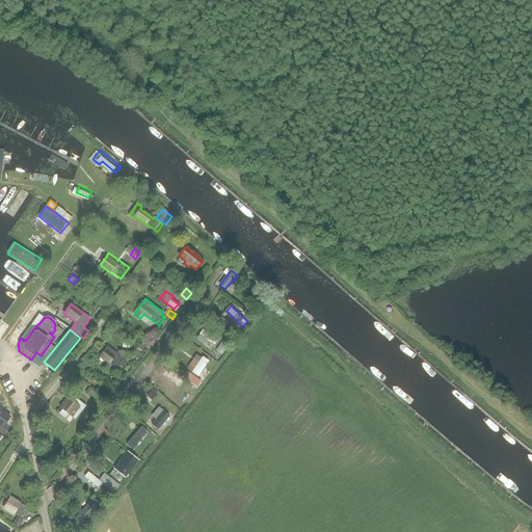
[(227,338),(219,349),(225,353),(233,342),(227,338)]
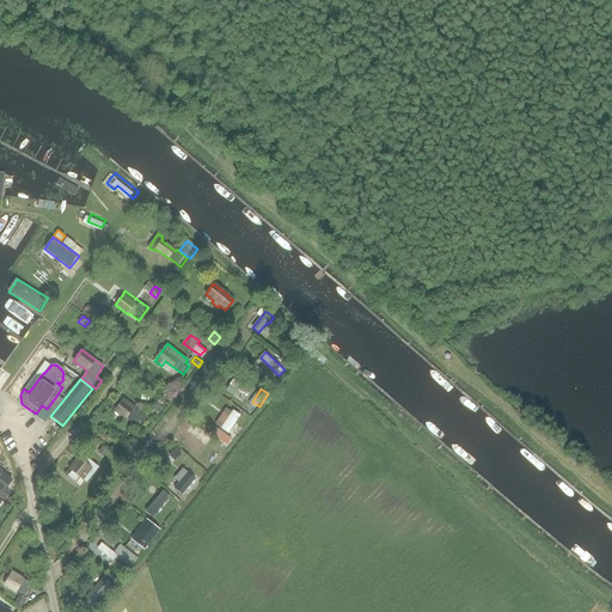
[(146,417),(140,412),(123,399),(115,410),(135,424),(139,421),(141,423),(146,417)]
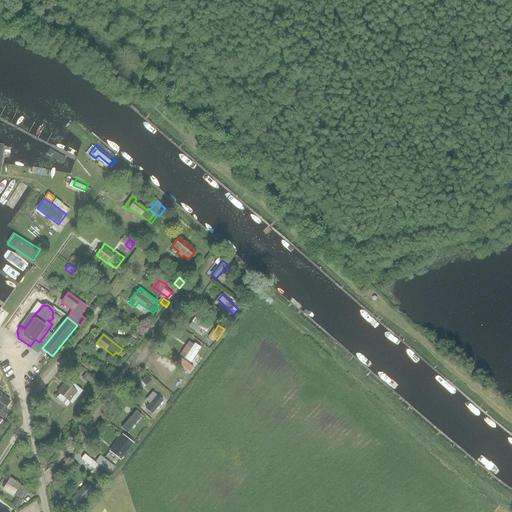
[(137,342),(132,338),(128,343),(133,347),(137,342)]
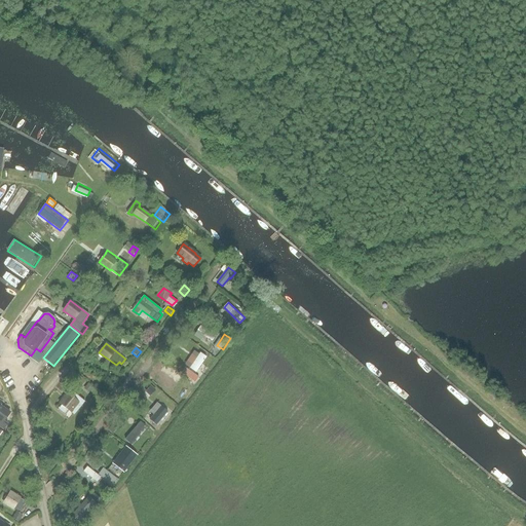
[(196,352),(191,360),(197,363),(194,367),(201,372),(212,354),(204,350),(201,355),(196,352)]
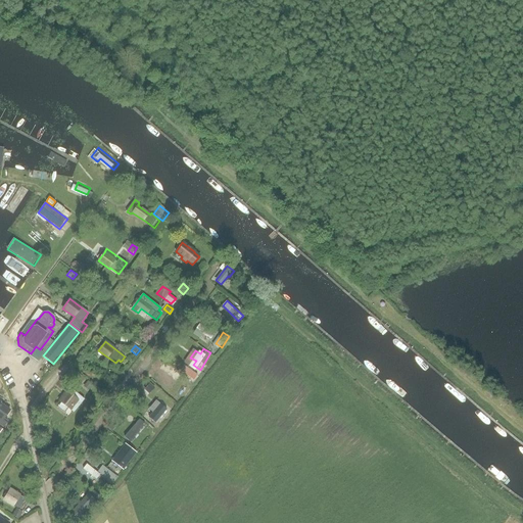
[(174,366),(170,371),(180,379),(184,374),(174,366)]
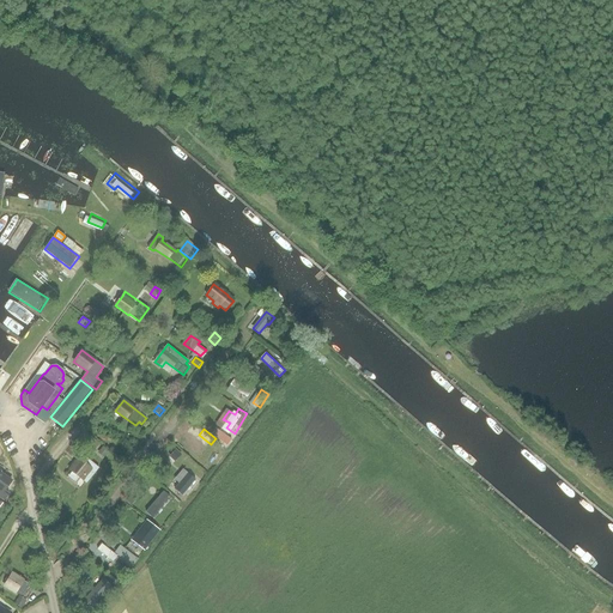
[(231,439),(216,429),(212,435),(228,445),(231,439)]
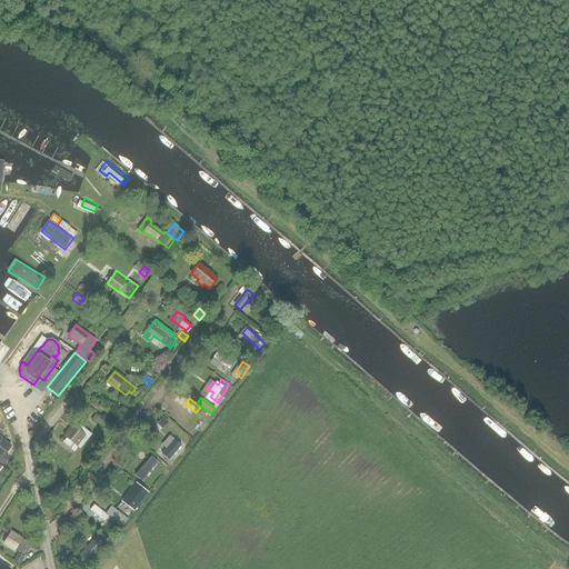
[(190,423),(195,417),(177,405),(173,411),(190,423)]
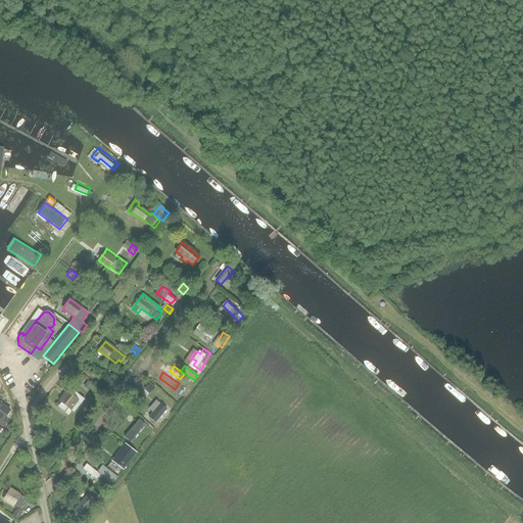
[(90,389),(93,385),(88,381),(85,385),(90,389)]
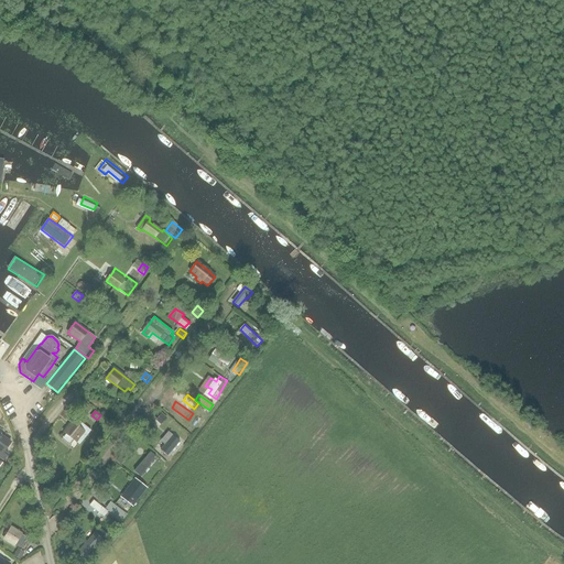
[(156,420),(160,424),(166,418),(162,413),(156,420)]
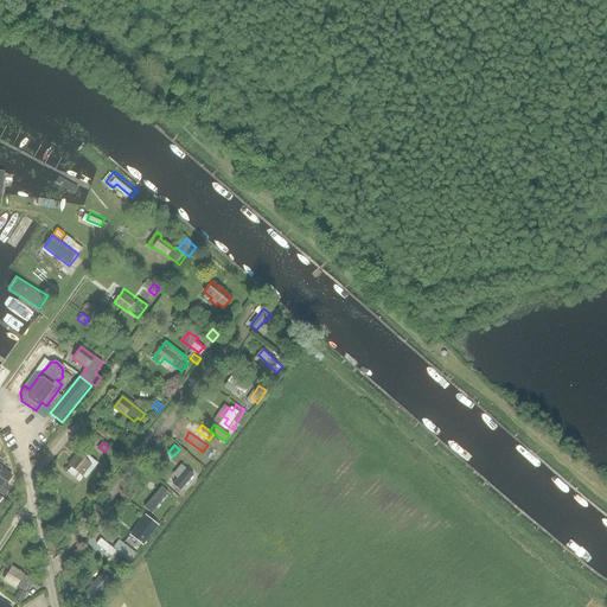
[(68,467),(83,478),(85,474),(89,477),(98,462),(81,449),(68,467)]
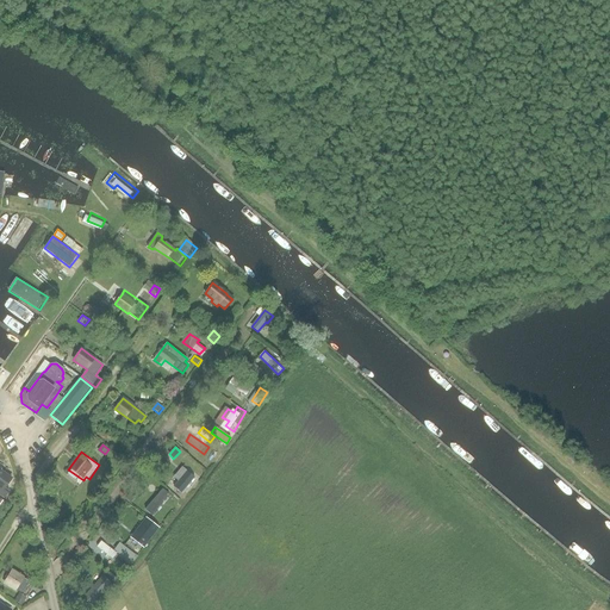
[(4,466),(0,464),(0,493),(5,497),(10,492),(5,489),(12,478),(0,471),(4,466)]
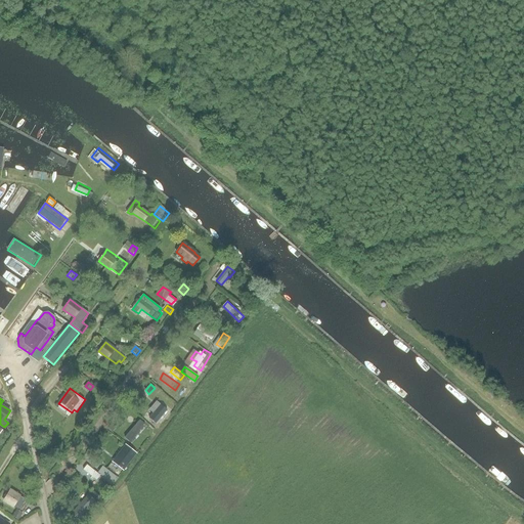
[(161,404),(149,419),(157,424),(168,410),(161,404)]
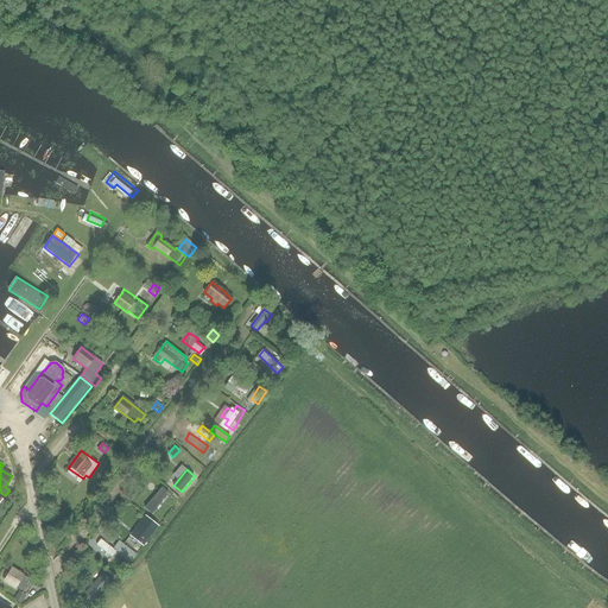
[(157,495),(172,508),(183,498),(166,483),(157,495)]
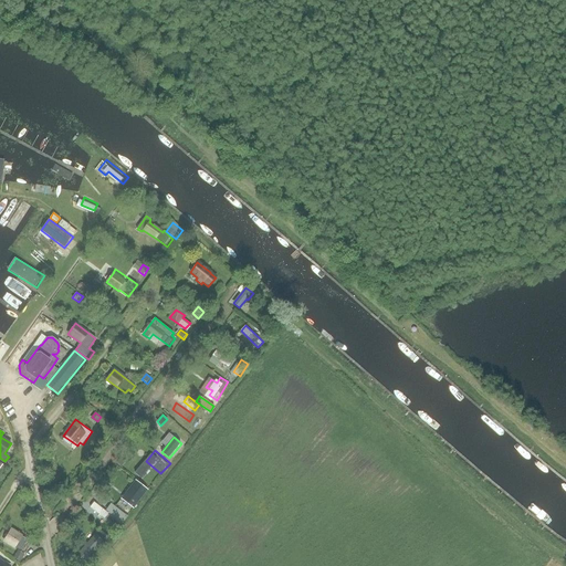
[(122,467),(125,461),(119,458),(116,463),(122,467)]
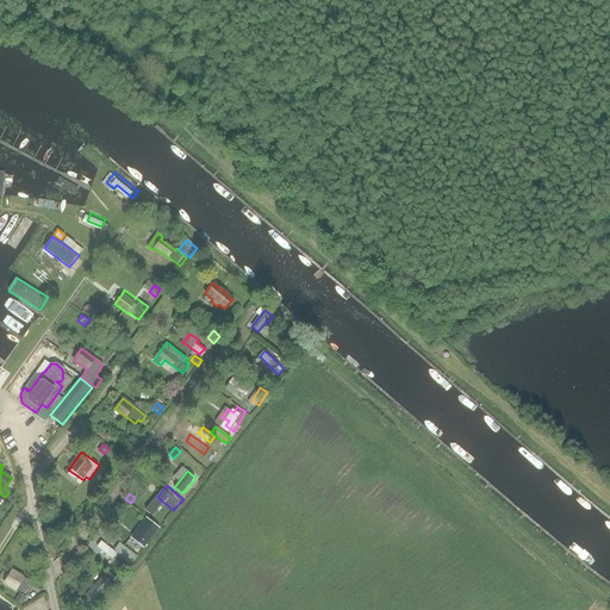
[(110,520),(105,527),(111,531),(116,524),(110,520)]
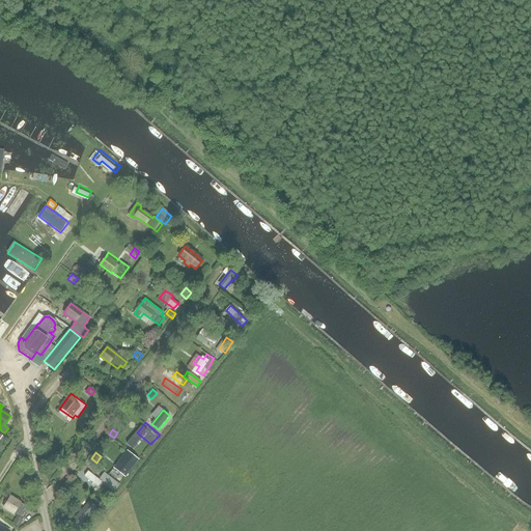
[(139,460),(130,453),(126,459),(116,471),(122,475),(126,477),(139,460)]
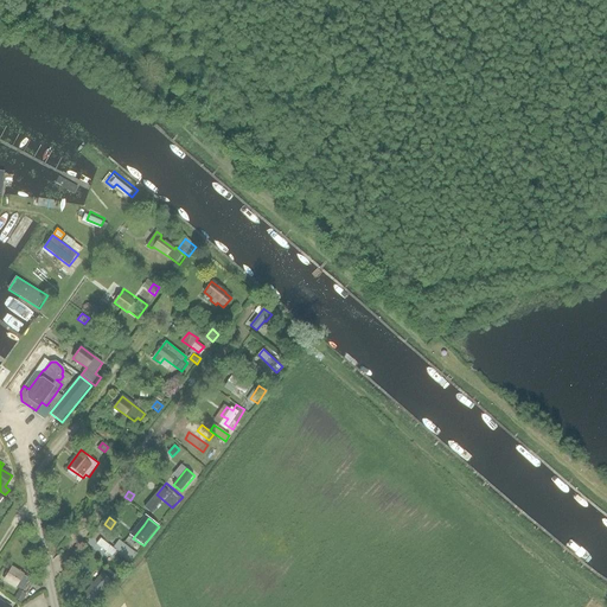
[(106,536),(101,542),(114,554),(125,541),(119,536),(113,543),(106,536)]
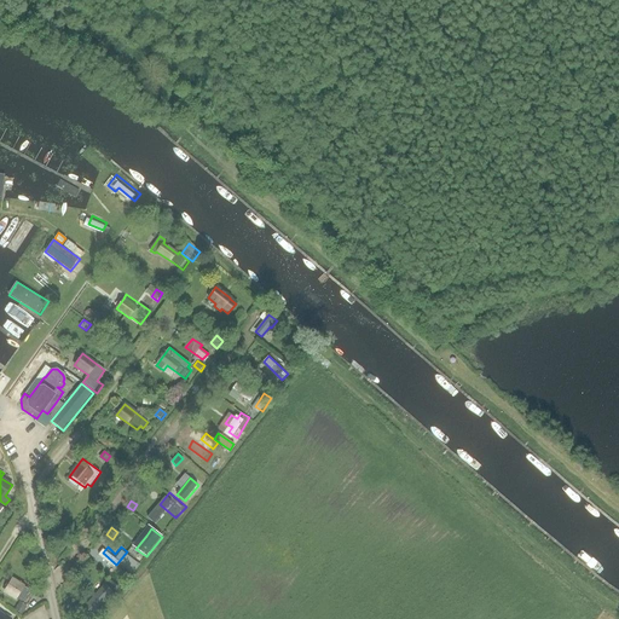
[(12,578),(5,591),(22,601),(27,593),(30,595),(33,590),(29,588),(12,578)]
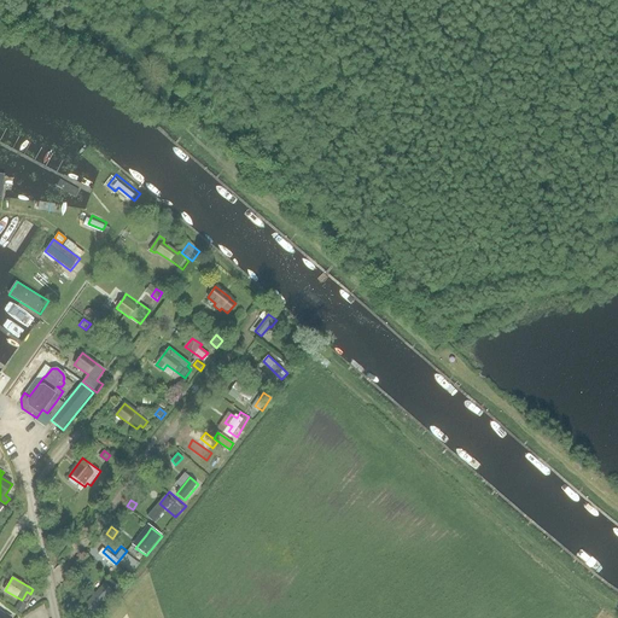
[(104,583),(93,596),(100,604),(112,590),(104,583)]
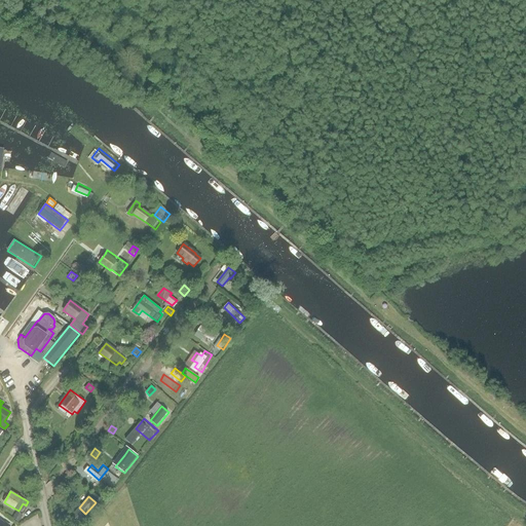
[(19,523),(24,516),(16,512),(12,519),(19,523)]
